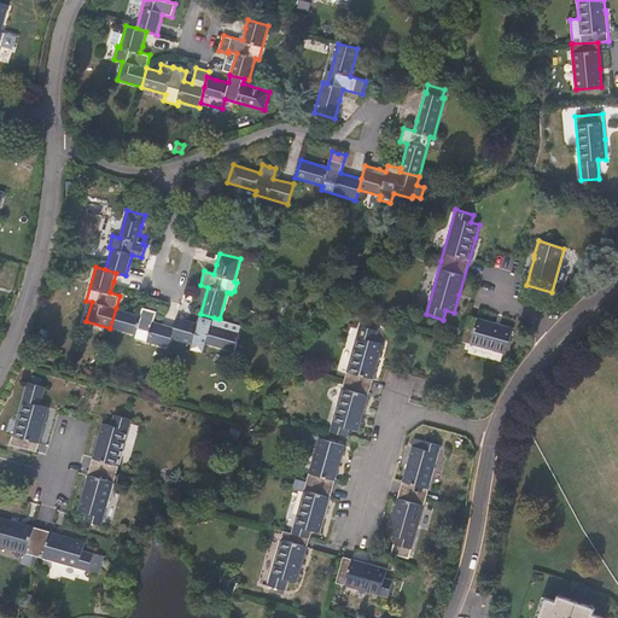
[(174,327),(153,321),(157,312),(150,310),(143,308),(140,315),(116,308),(110,328),(136,336),(135,338),(169,348),(172,338),(174,327)]
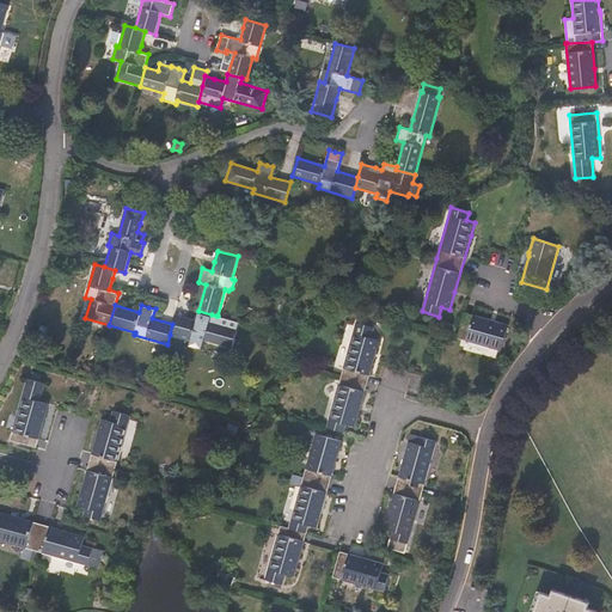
[(196,319),(184,317),(175,314),(172,324),(170,335),(191,341),(194,331),(206,335),(203,340),(232,348),(237,329),(214,323),(216,316),(212,314),(199,311),(196,319)]
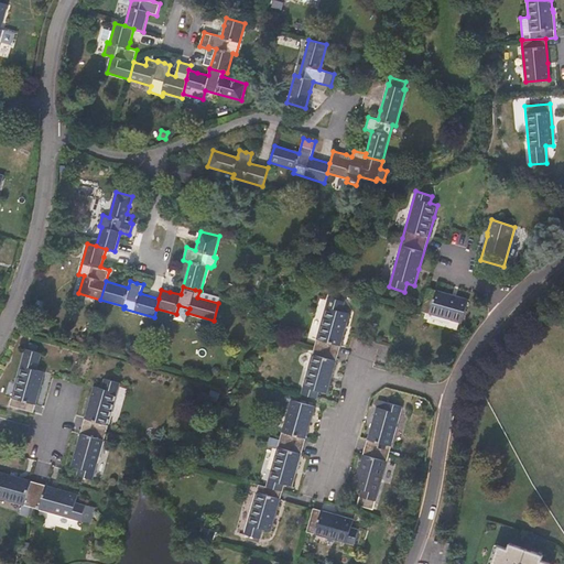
[(468,299),(453,294),(429,288),(422,312),(462,323),(468,299)]
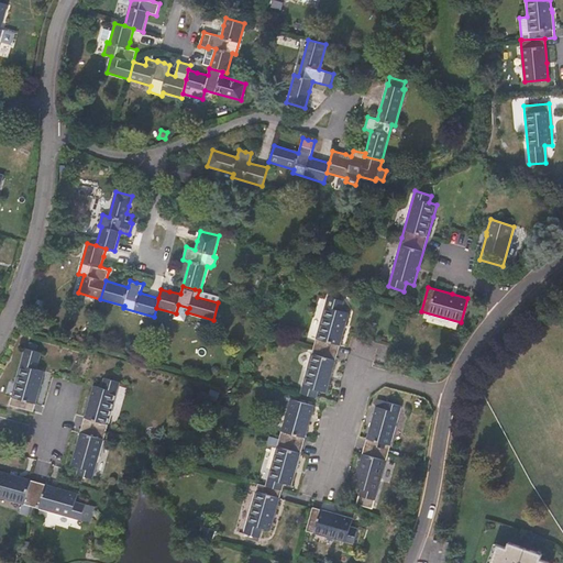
[(338,352),(344,328),(346,324),(350,312),(342,310),(343,302),(328,298),(315,345),(338,352)]
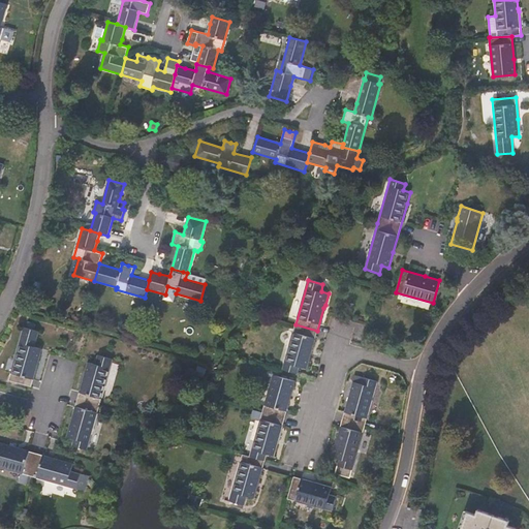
[(42,283),(35,281),(33,287),(40,289),(42,283)]
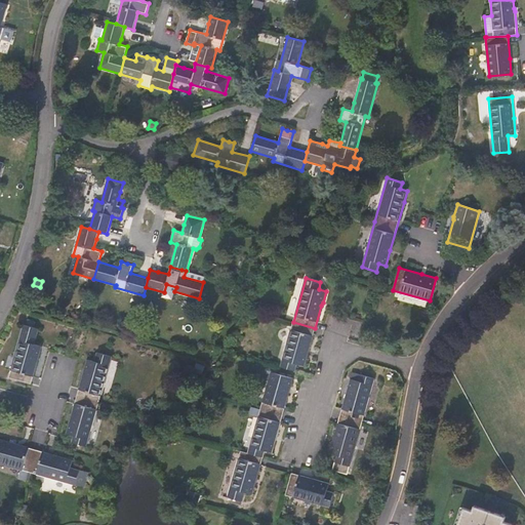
[(305,365),(309,351),(315,328),(293,322),(281,366),(295,370),(297,363),(305,365)]
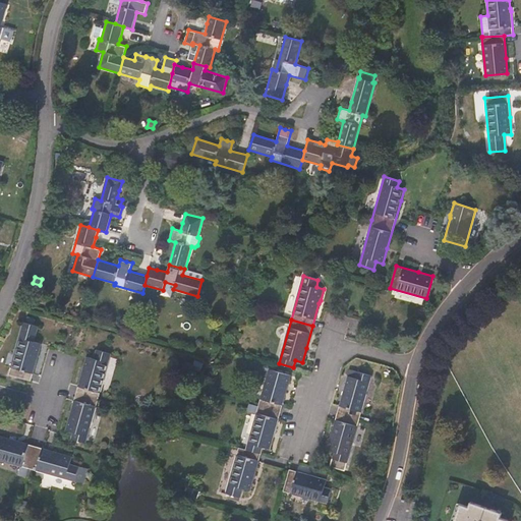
[(39,327),(23,323),(8,374),(31,381),(36,361),(41,344),(34,342),(39,327)]
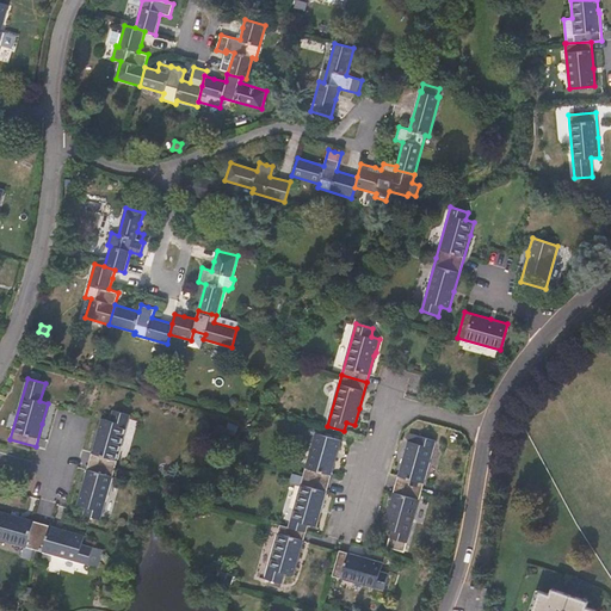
[(115,468),(130,415),(113,411),(111,420),(102,418),(96,439),(90,461),(115,468)]
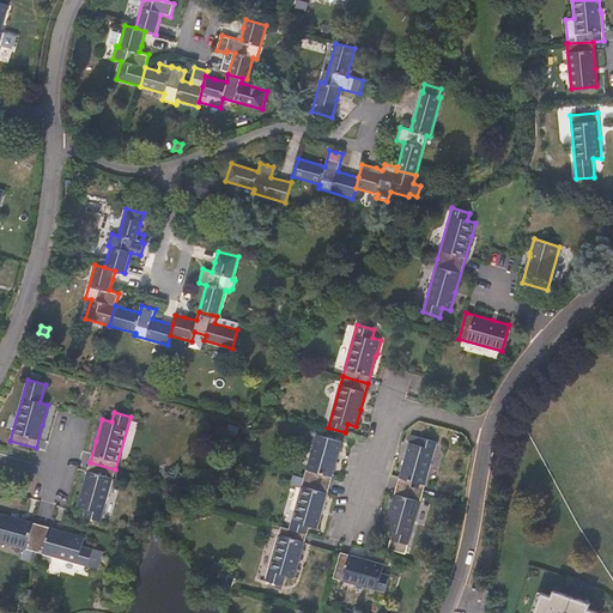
[(337,463),(339,455),(343,442),(316,434),(304,478),(331,485),(337,463)]
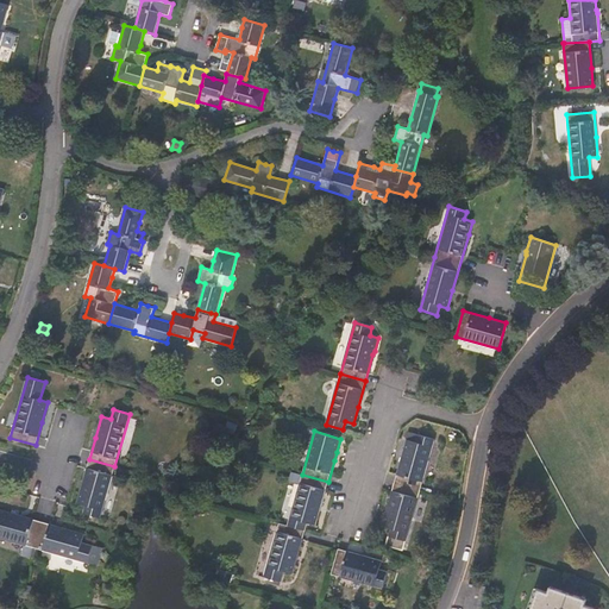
[(401,462),(394,483),(420,490),(434,439),(418,434),(415,441),(407,439),(401,462)]
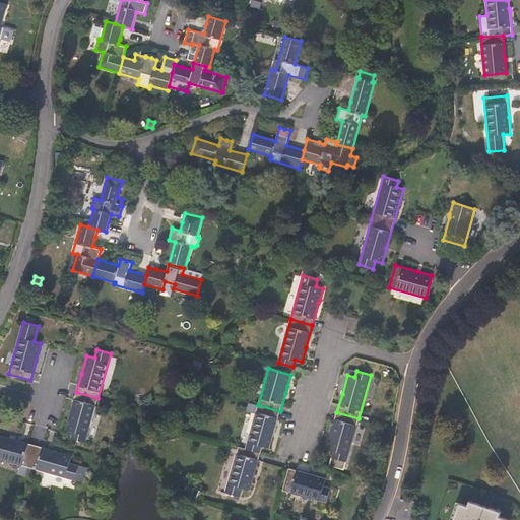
[(71,438),(85,442),(98,398),(76,392),(71,410),(66,430),(73,432),(71,438)]
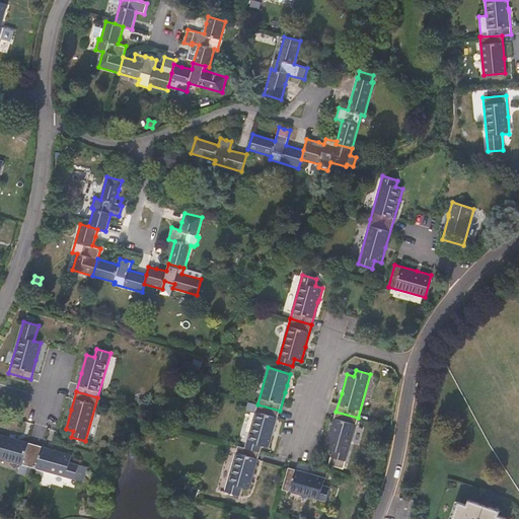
[(274,431),(280,411),(257,404),(245,448),(260,452),(262,445),(269,447),(274,431)]
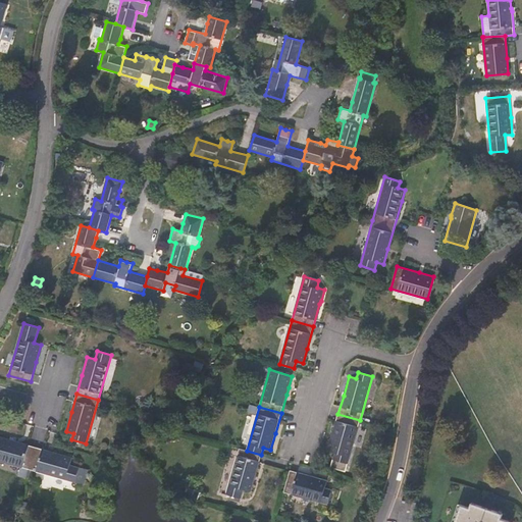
[(360,420),(337,414),(331,435),(327,451),(334,453),(331,467),(346,471),(360,420)]
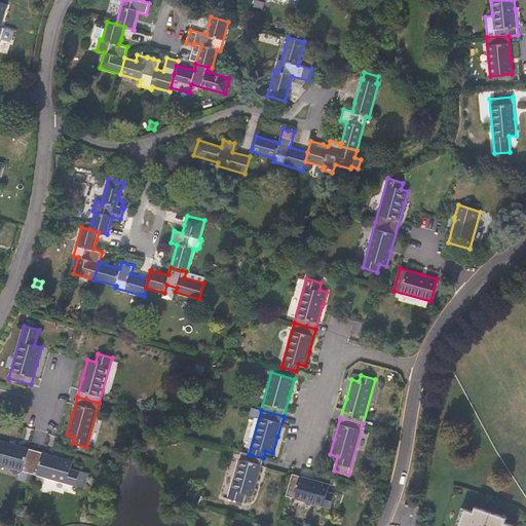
[(0,464),(29,473),(35,450),(16,445),(0,440),(0,464)]
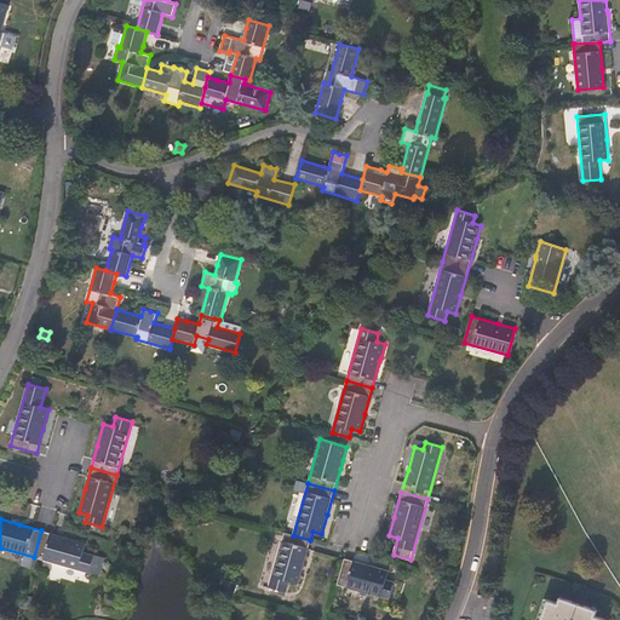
[(38,558),(99,577),(104,558),(84,552),(86,544),(65,538),(41,530),(34,557),(32,566),(35,567),(38,558)]
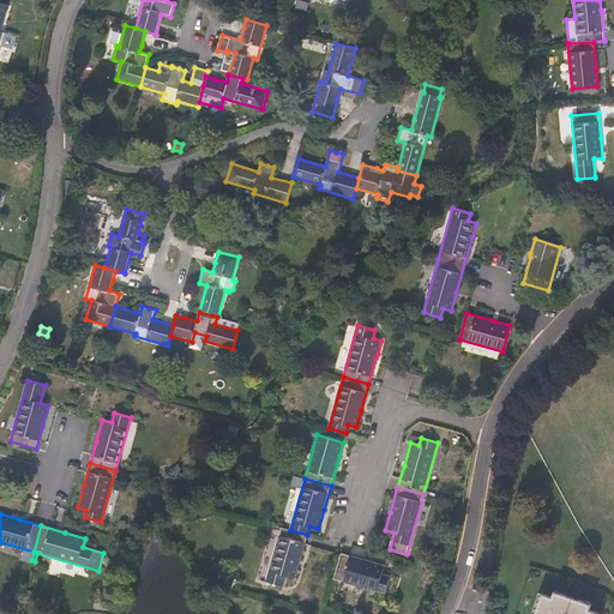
[(295,578),(300,560),(307,535),(290,530),(281,528),(266,581),(283,587),(287,576),(295,578)]
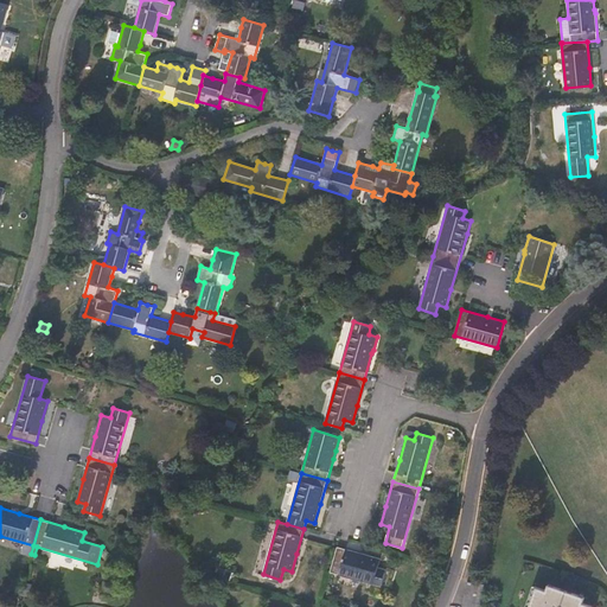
[(381,560),(363,554),(338,547),(331,573),(382,587),(387,570),(378,568),(381,560)]
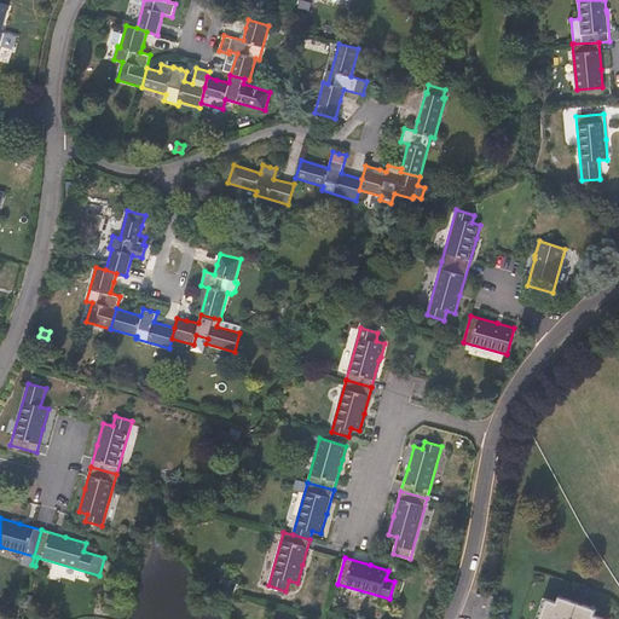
[(476,593),(472,617),(490,618),(493,597),(476,593)]
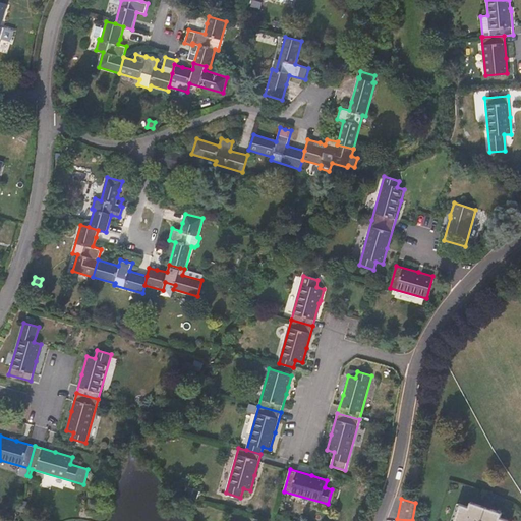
[(508,520),(509,520),(501,517),(502,513),(470,502),(468,507),(460,504),(454,520),(508,520)]
